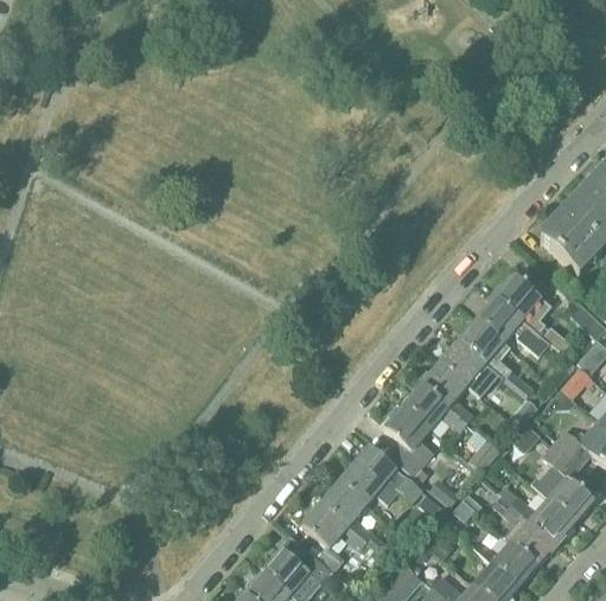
[(605,172),(593,186),(605,198),(605,172)]
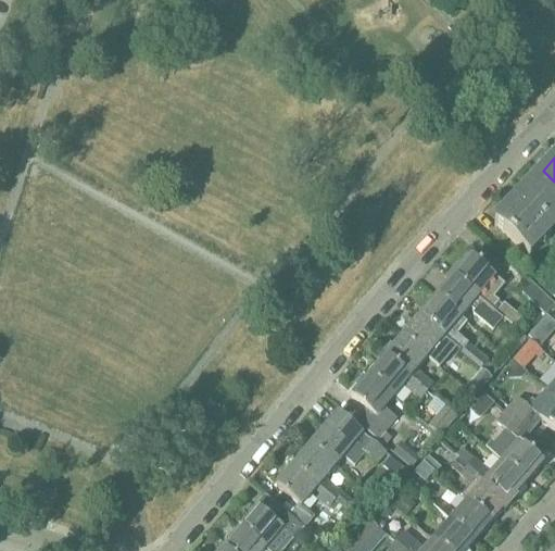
[(532,253),(554,228),(554,182),(543,171),(496,220),(532,253)]
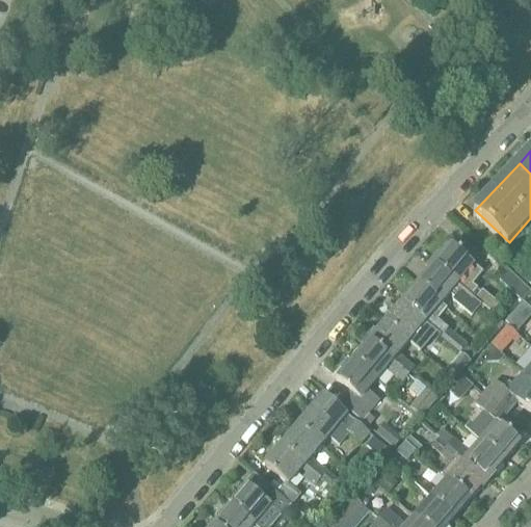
[(440,252),(432,260),(474,295),(480,288),(470,280),(472,277),(466,272),(474,262),(450,242),(441,253),(440,252)]
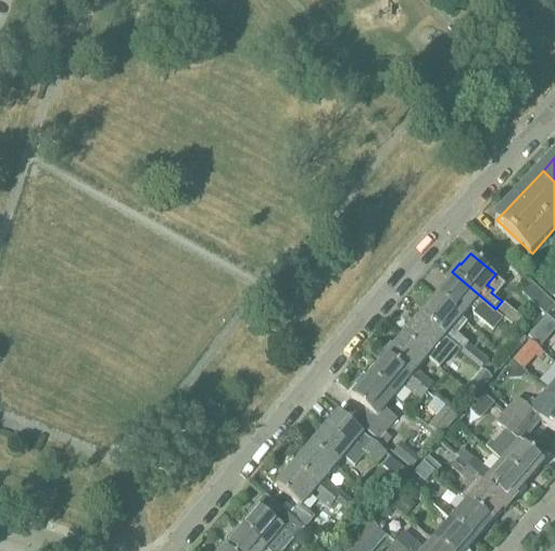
[(448,280),(437,293),(462,314),(470,304),(475,309),(472,311),(493,328),(504,316),(495,309),(452,272),(446,279),(448,280)]
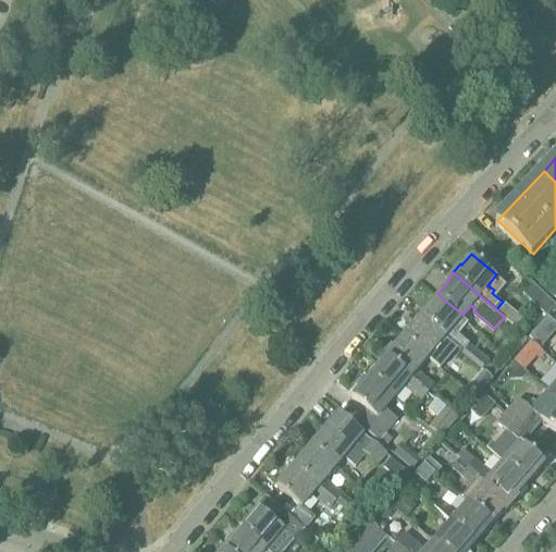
[(555,301),(533,278),(523,287),(547,311),(555,303),(555,301)]
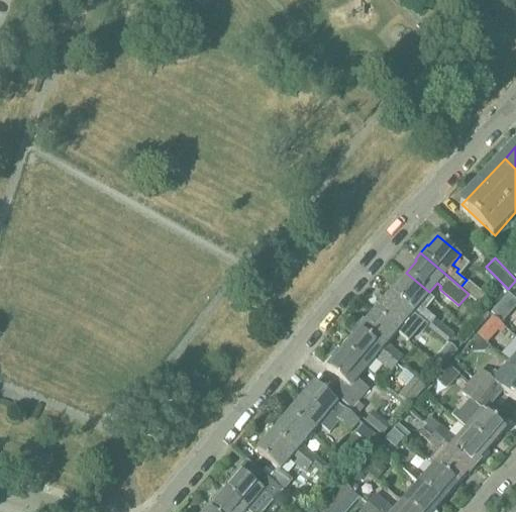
[(406,273),(391,291),(429,323),(439,331),(448,339),(454,332),(425,307),(434,296),(429,292),(406,273)]
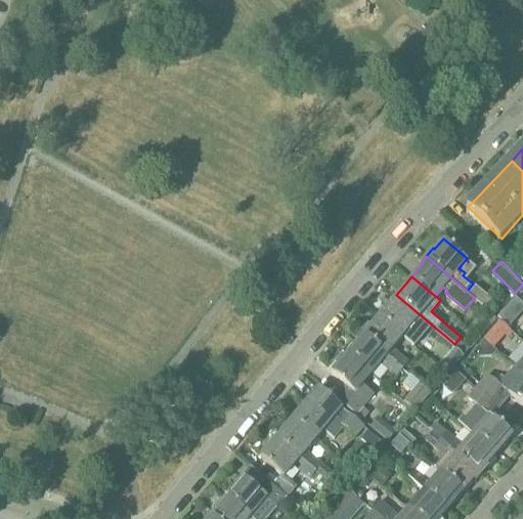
[(403,334),(410,325),(417,330),(419,327),(429,336),(430,335),(435,328),(396,295),(380,313),(403,334)]
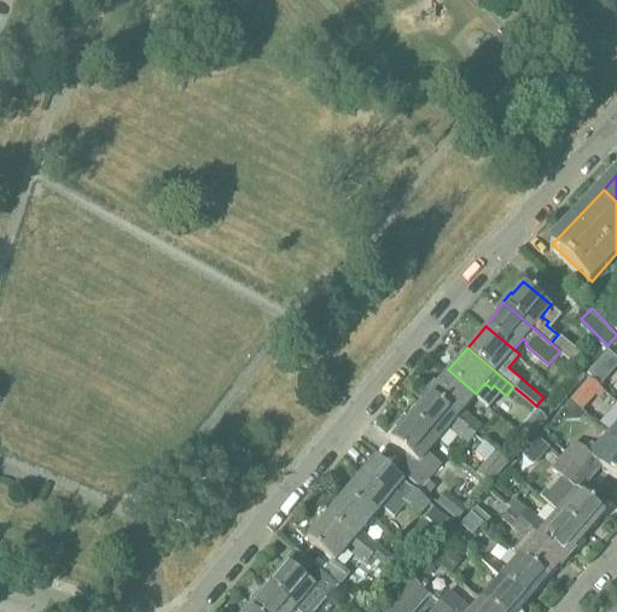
[(436,382),(429,391),(476,431),(483,423),(465,407),(476,394),(448,369),(437,383),(436,382)]
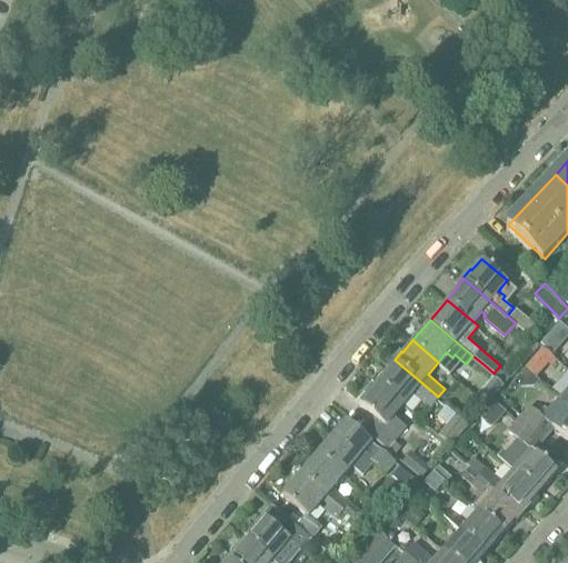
[(526,365),(536,374),(548,361),(551,363),(557,357),(544,344),(526,365)]
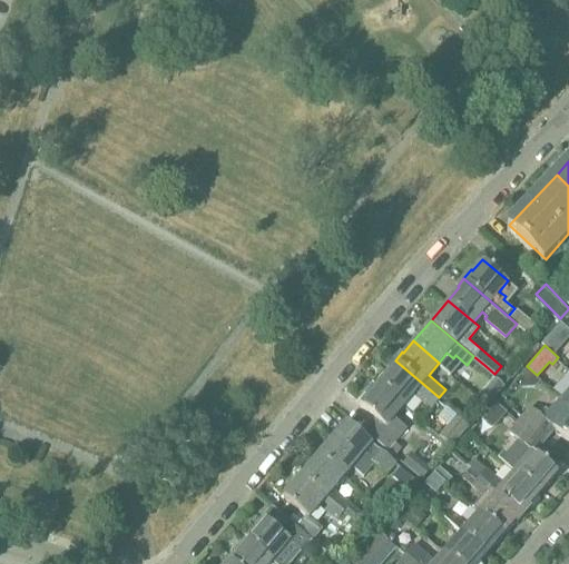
[(390,369),(380,382),(404,403),(414,393),(432,406),(439,397),(395,360),(389,367),(390,369)]
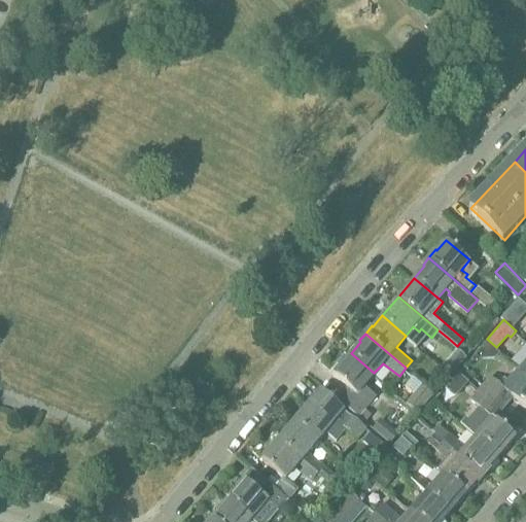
[(346,382),(336,394),(365,419),(372,412),(365,406),(377,393),(365,384),(374,373),(351,353),(335,373),(346,382)]
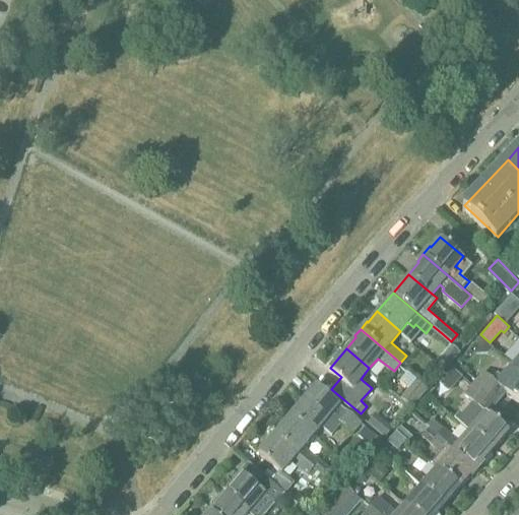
[(445,351),(437,361),(445,368),(446,368),(453,359),(445,351)]
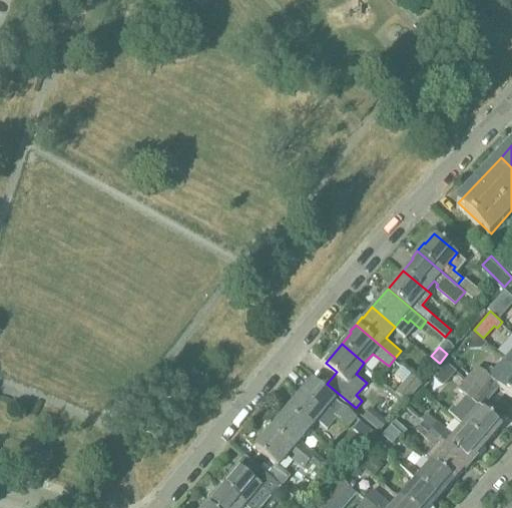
[(477,364),(469,373),(486,388),(494,378),(477,364)]
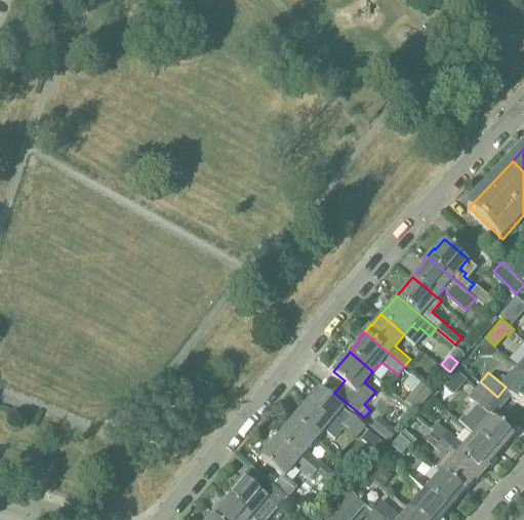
[(523,375),(511,392),(523,403),(523,375)]
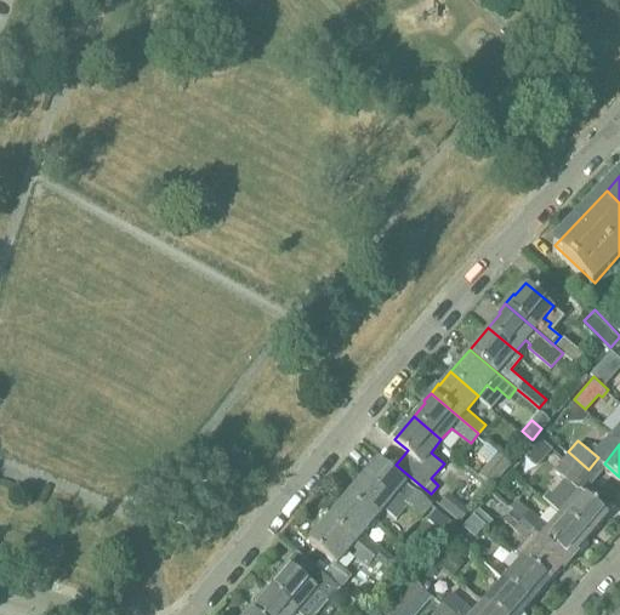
[(493,484),(511,462),(498,451),(479,473),(493,484)]
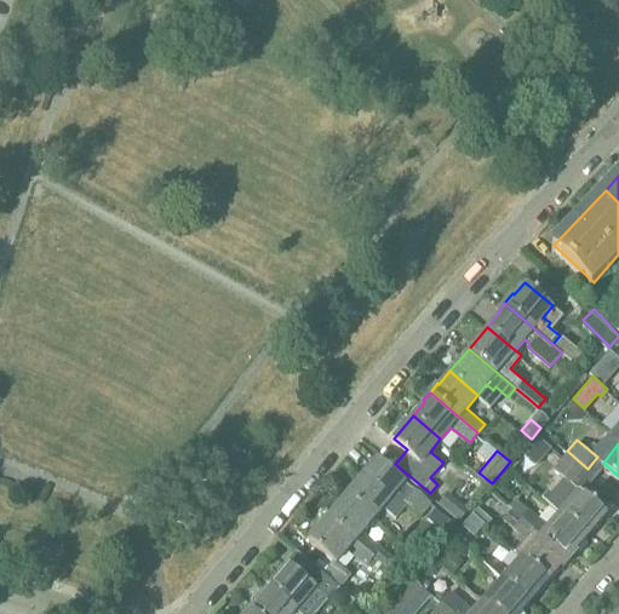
[(588,469),(567,451),(554,466),(574,485),(588,469)]
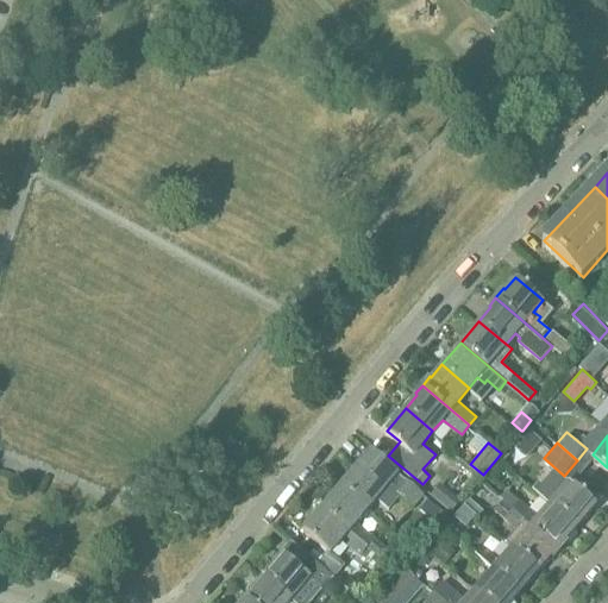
[(361,462),(342,484),(369,507),(377,497),(389,507),(401,494),(414,504),(425,492),(403,476),(371,450),(361,462)]
